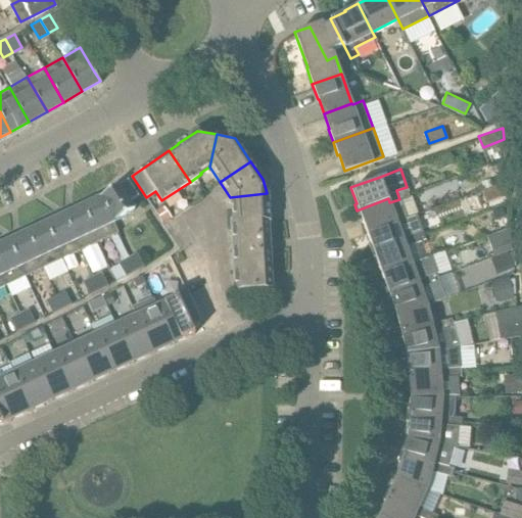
[(99,195),(115,220),(135,206),(130,199),(138,194),(128,179),(99,195)]
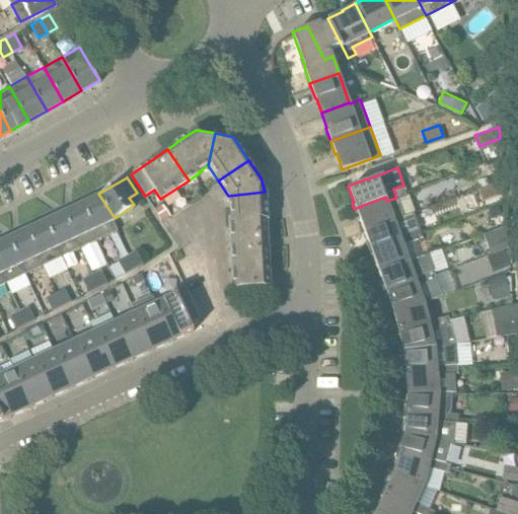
[(503,177),(475,188),(481,199),(504,191),(503,177)]
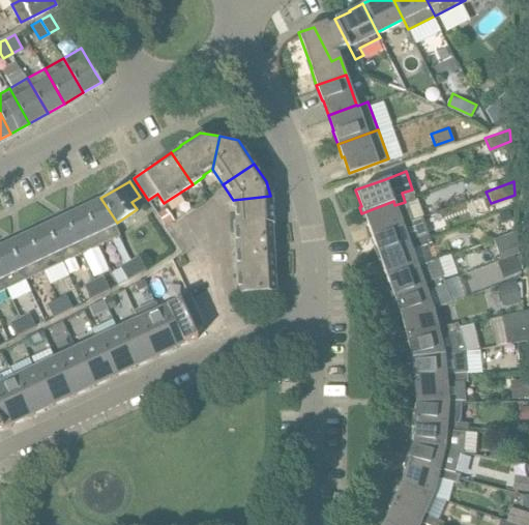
[(371,232),(415,216),(409,200),(415,198),(412,190),(402,193),(405,202),(394,205),(393,201),(361,213),(362,217),(365,217),(371,232)]
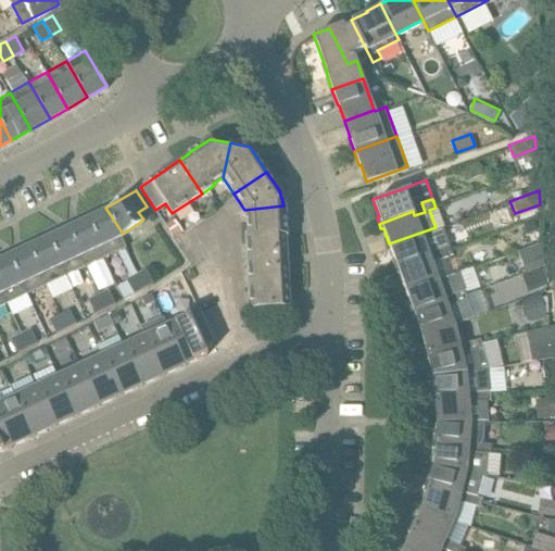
[(285,234),(286,234),(284,205),(244,210),(247,254),(286,252),(285,234)]
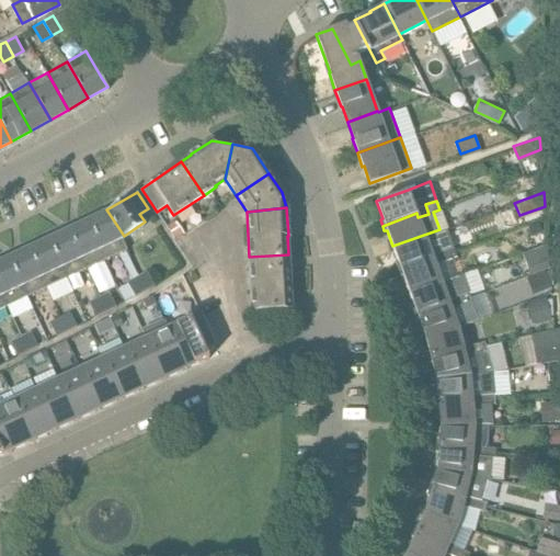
[(124,237),(124,236),(106,210),(88,218),(106,257),(126,247),(122,238),(124,237)]
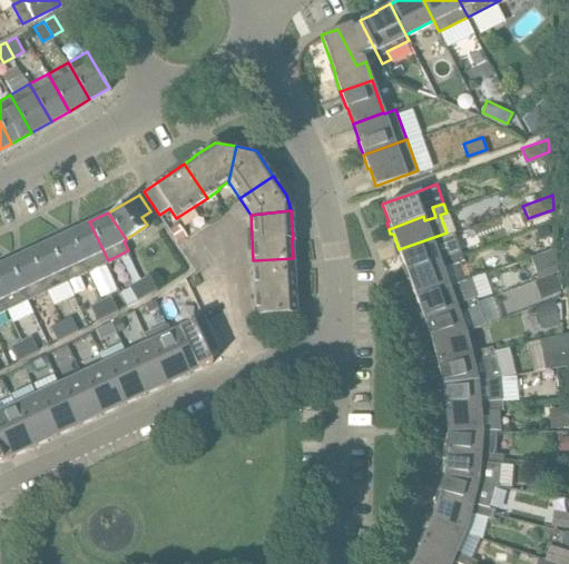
[(87,270),(108,260),(89,221),(68,231),(87,270)]
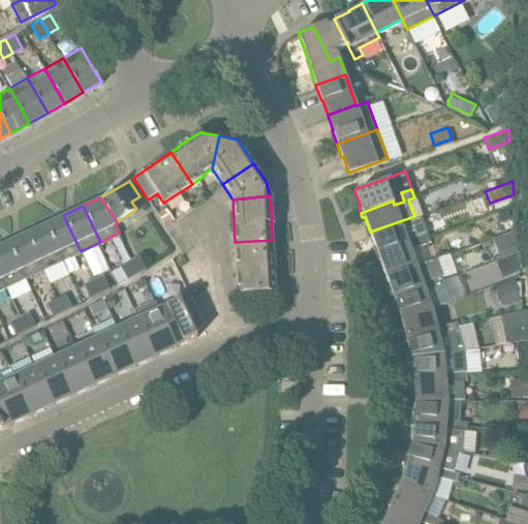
[(407,243),(409,247),(418,244),(415,235),(427,230),(421,214),(414,216),(370,232),(376,248),(373,249),(375,254),(407,243)]
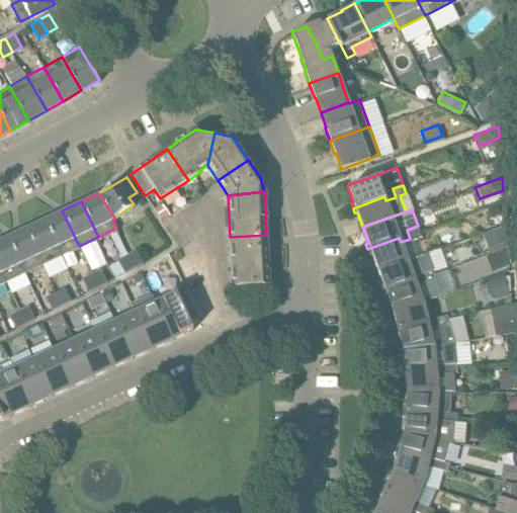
[(61,254),(79,246),(62,210),(44,219),(61,254)]
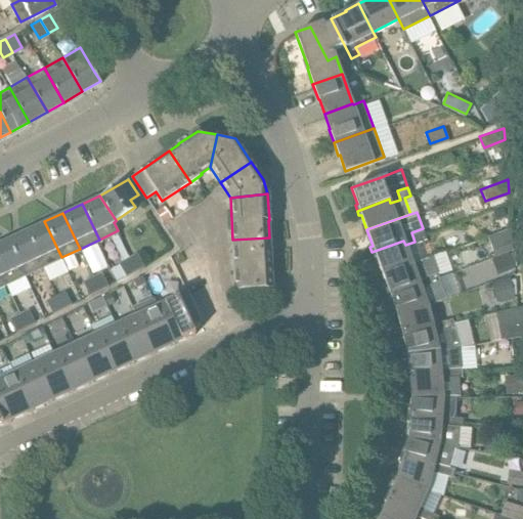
[(42,266),(61,257),(44,221),(26,230),(42,266)]
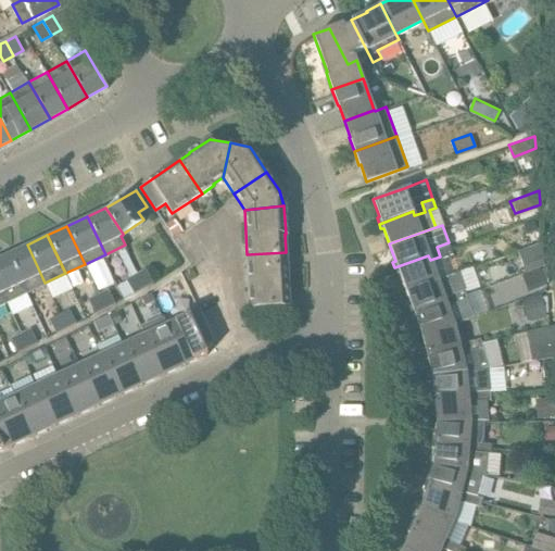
[(522,264),(541,258),(540,241),(517,249),(522,264)]
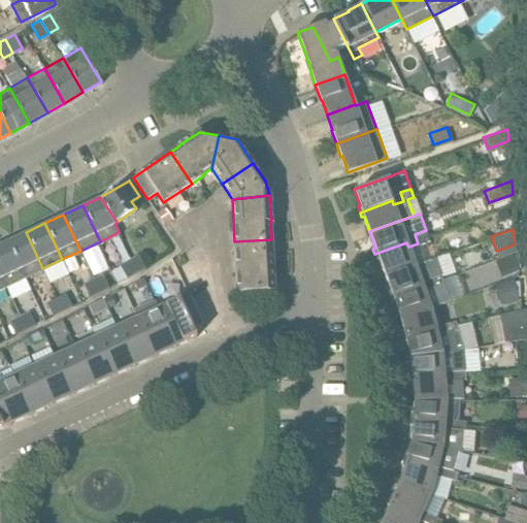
[(427,234),(426,230),(415,234),(418,243),(429,239),(427,234)]
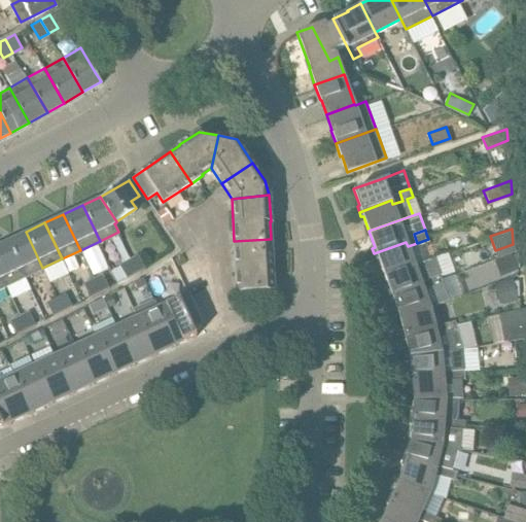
[(25,276),(42,268),(26,232),(8,240),(25,276)]
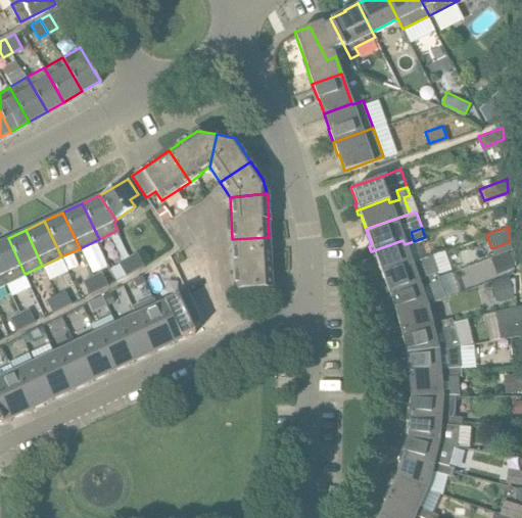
[(117,232),(110,235),(123,257),(129,253),(117,232)]
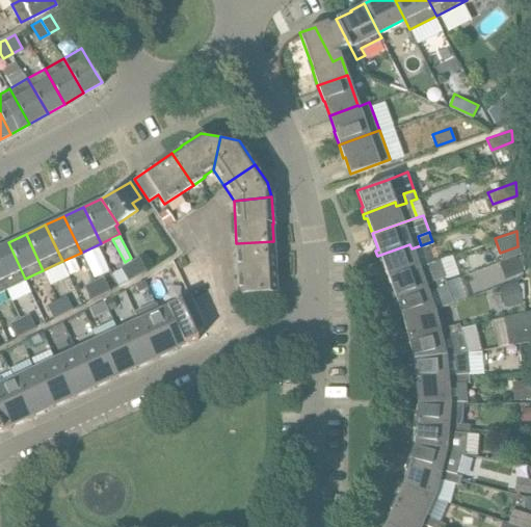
[(275,293),(274,273),(273,241),(236,243),(239,295),(275,293)]
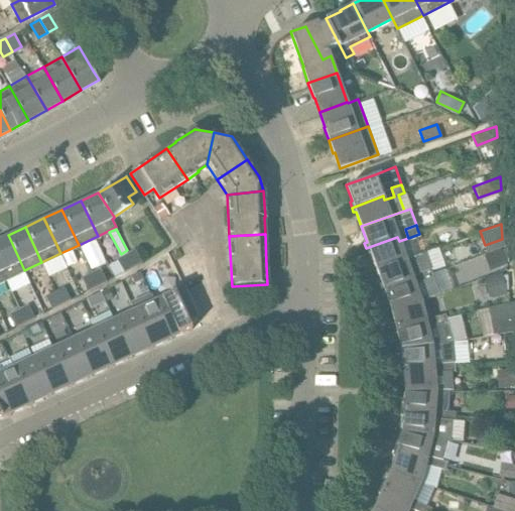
[(0,265),(6,278),(24,270),(8,235),(0,238),(0,265)]
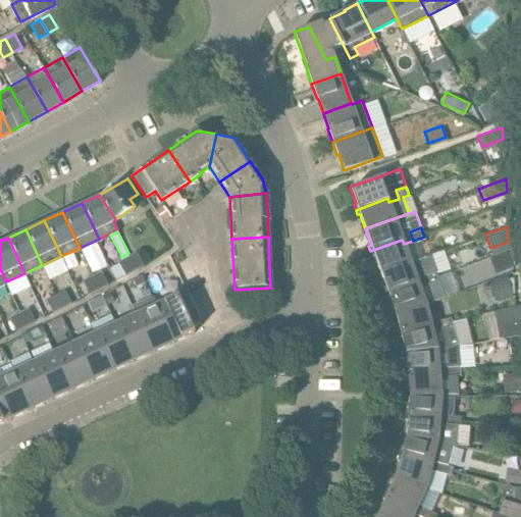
[(379,270),(409,260),(404,244),(402,240),(370,251),(372,256),(374,255),(379,270)]
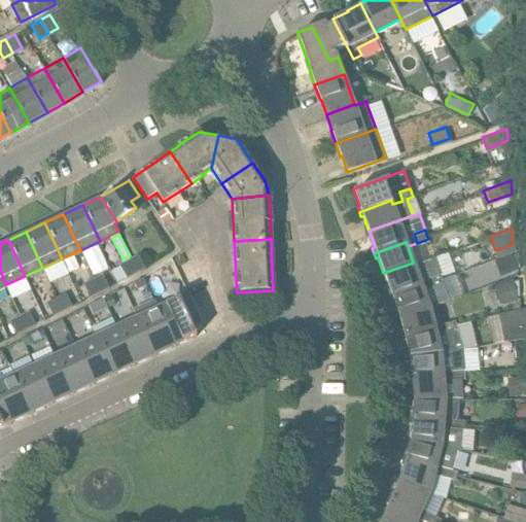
[(501,276),(519,270),(513,251),(494,258),(501,276)]
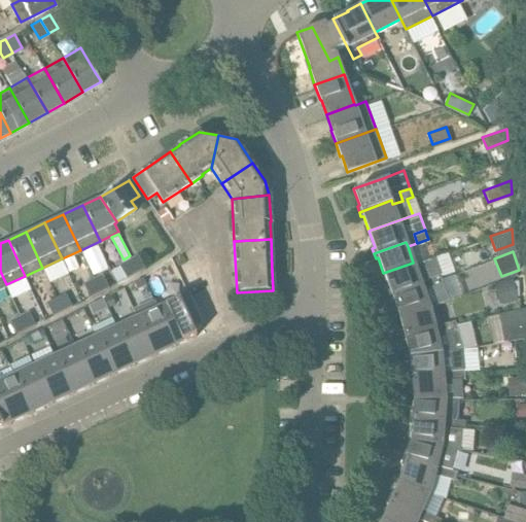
[(136,271),(145,266),(138,252),(129,257),(136,271)]
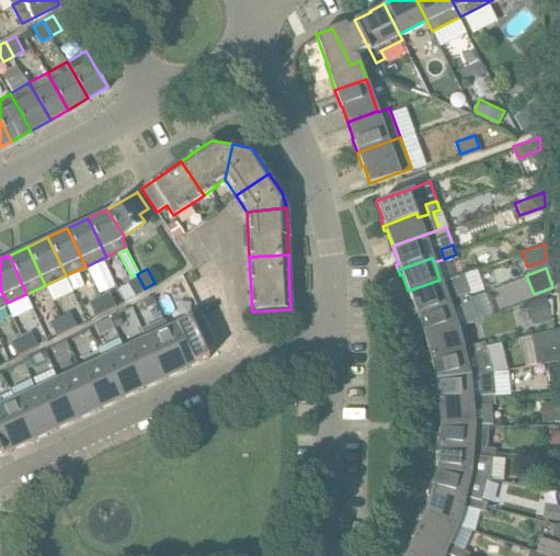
[(449,306),(459,303),(456,294),(468,290),(461,272),(440,280),(408,291),(414,308),(412,309),(414,314),(447,302),(449,306)]
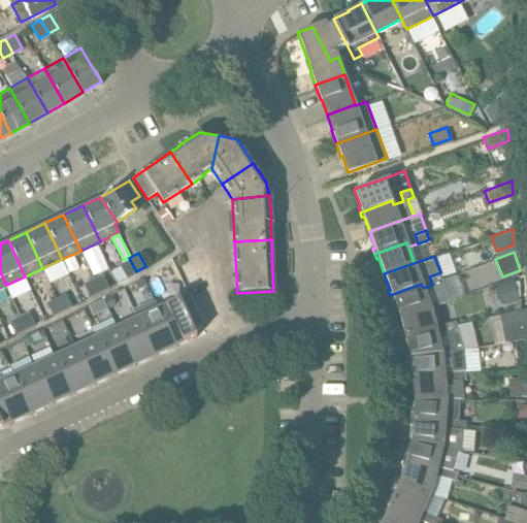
[(127,275),(136,271),(129,258),(120,263),(127,275)]
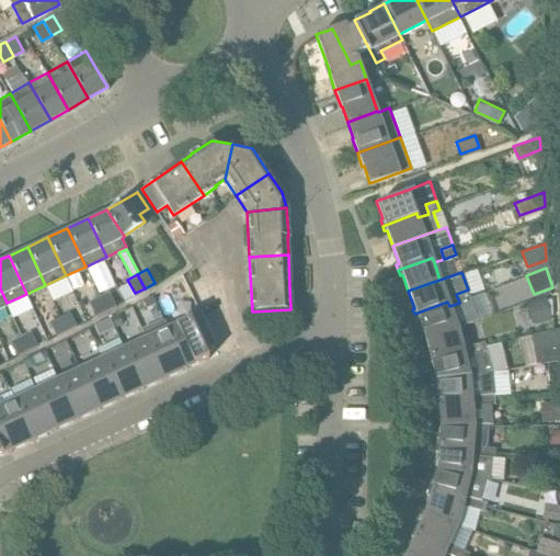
[(105,308),(115,304),(109,290),(99,295),(105,308)]
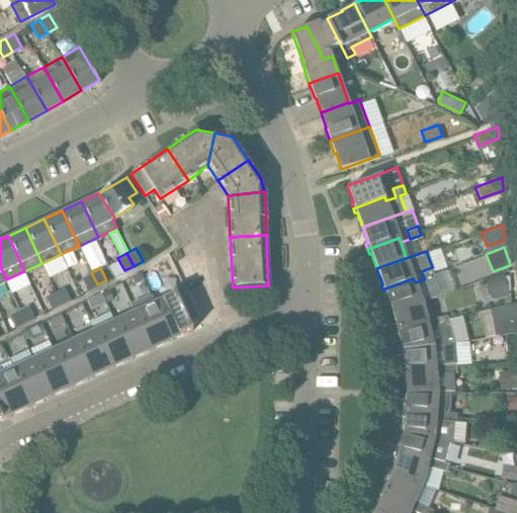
[(392,310),(421,300),(441,292),(436,275),(432,267),(421,271),(424,279),(415,282),(413,278),(382,289),(384,295),(386,294),(392,310)]
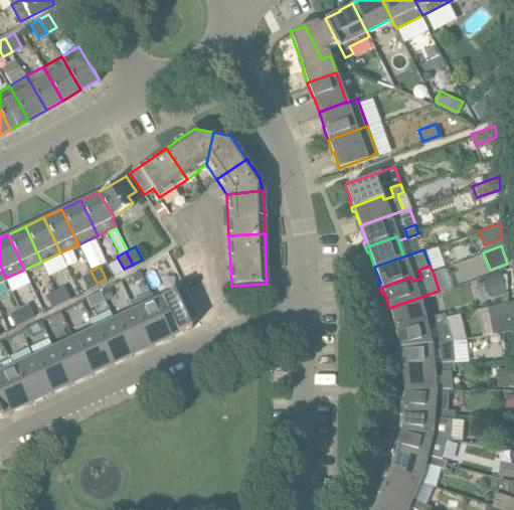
[(134,281),(143,277),(140,269),(131,274),(134,281)]
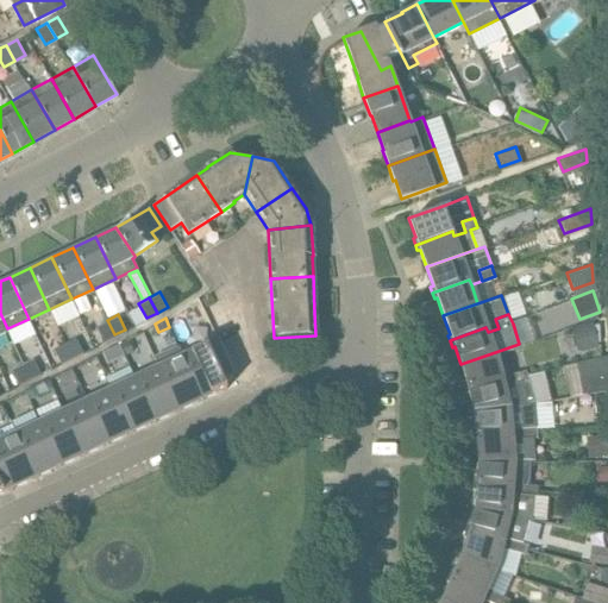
[(577,345),(599,343),(596,319),(574,321),(577,345)]
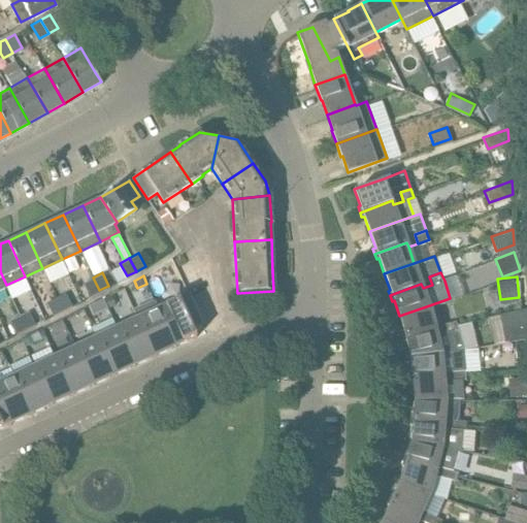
[(90,295),(99,290),(93,278),(84,282),(90,295)]
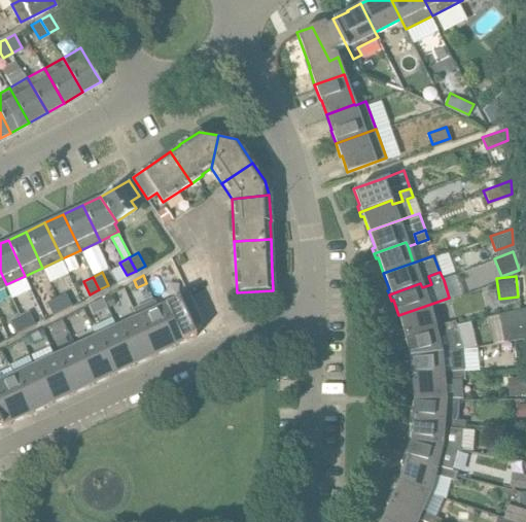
[(62,309),(72,304),(65,290),(56,296),(62,309)]
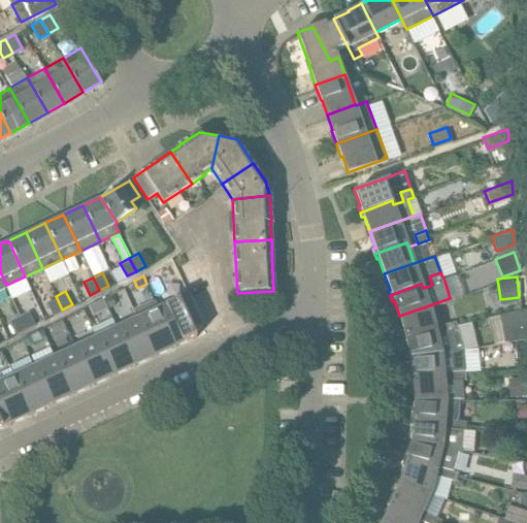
[(53,314),(62,309),(56,296),(46,300),(53,314)]
